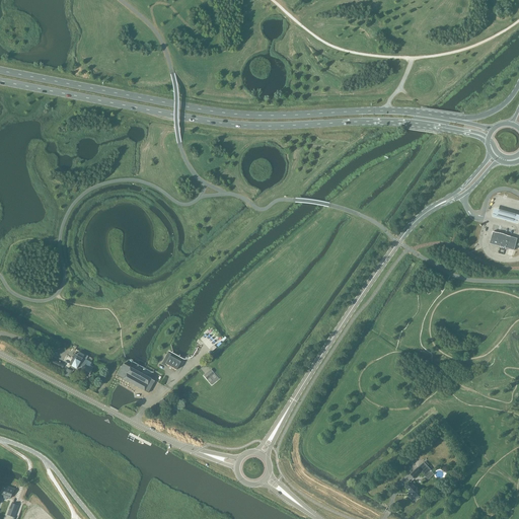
[(518,215),(518,213),(494,207),(492,215),(517,222),(518,215)]
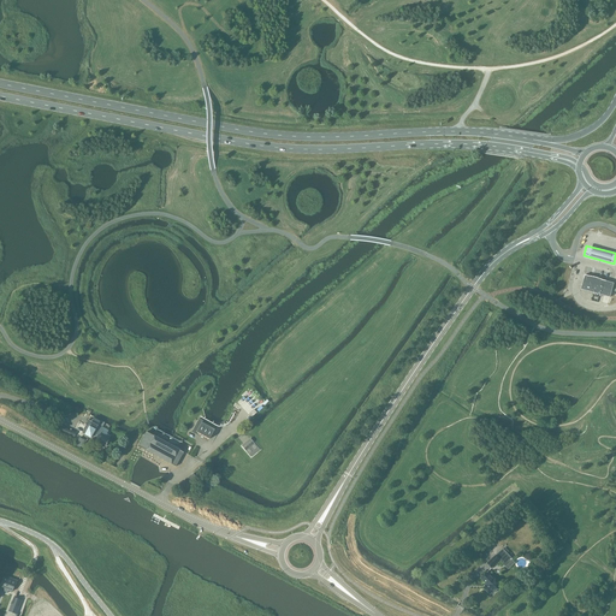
[(581,289),(610,297),(614,283),(585,276),(581,289)]
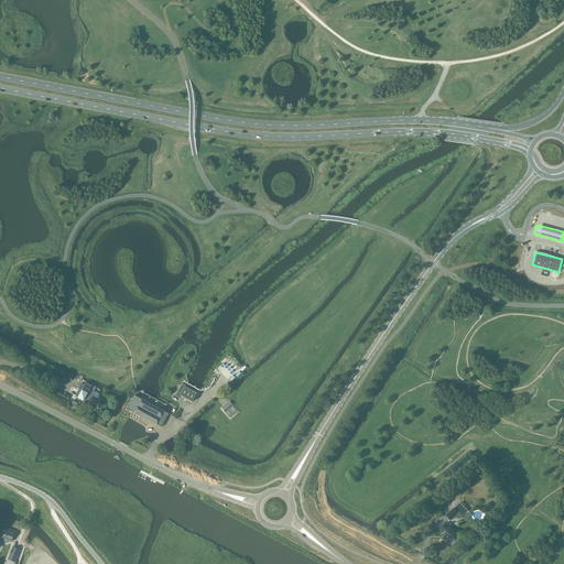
[(86,383),(77,399),(97,410),(100,403),(99,403),(101,399),(97,397),(99,393),(93,390),(94,388),(86,383)]
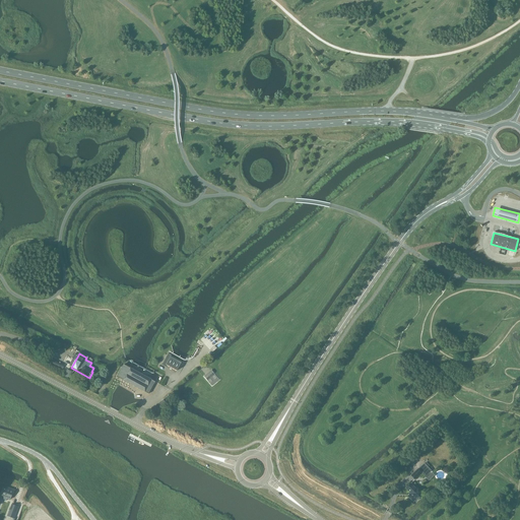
[(161,365),(165,367),(166,365),(177,371),(181,363),(171,356),(172,355),(168,353),(161,365)]
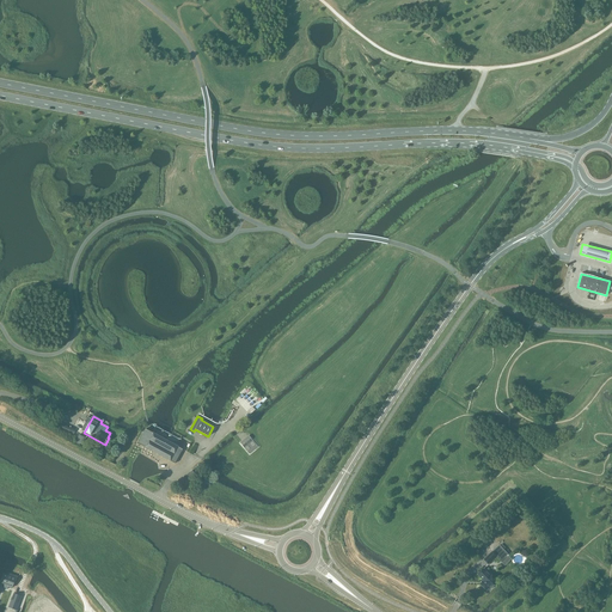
[(60,423),(59,427),(74,433),(75,430),(60,423)]
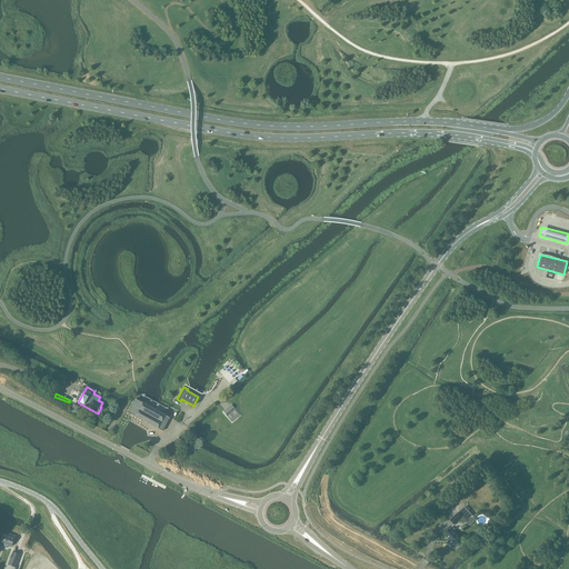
[(128,412),(138,417),(162,431),(169,418),(135,399),(128,412)]
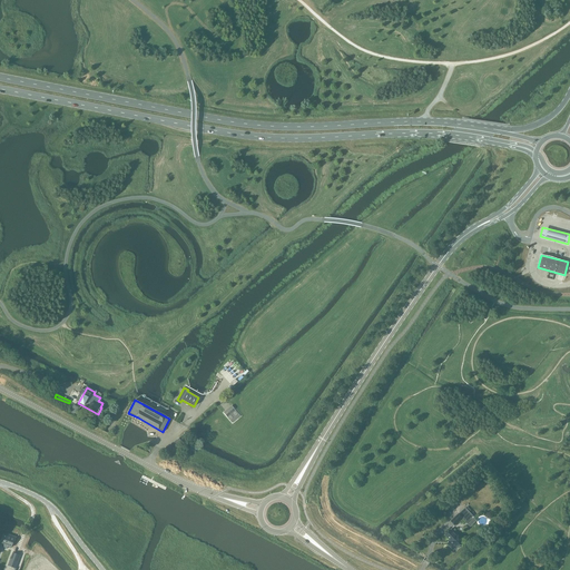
[(74,405),(71,409),(69,413),(75,416),(76,416),(79,409),(74,405)]
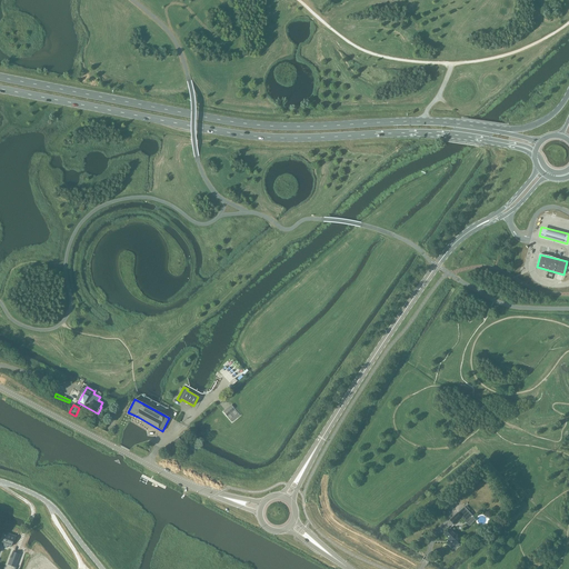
[(223,412),(232,422),(240,416),(231,405),(223,412)]
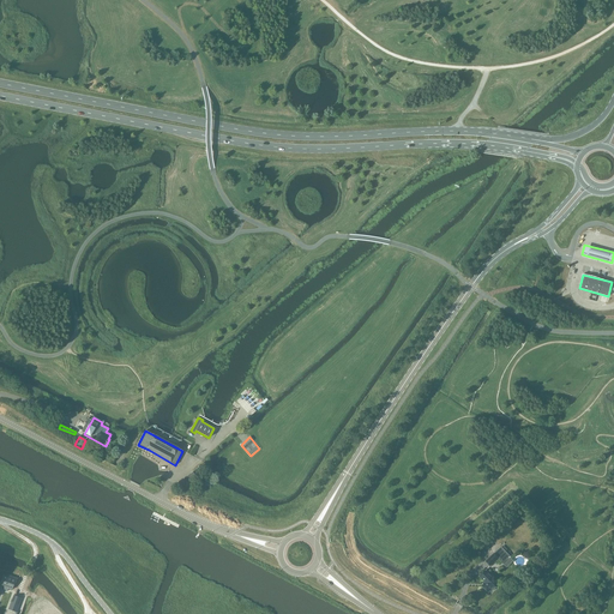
[(196,476),(193,473),(185,479),(188,482),(196,476)]
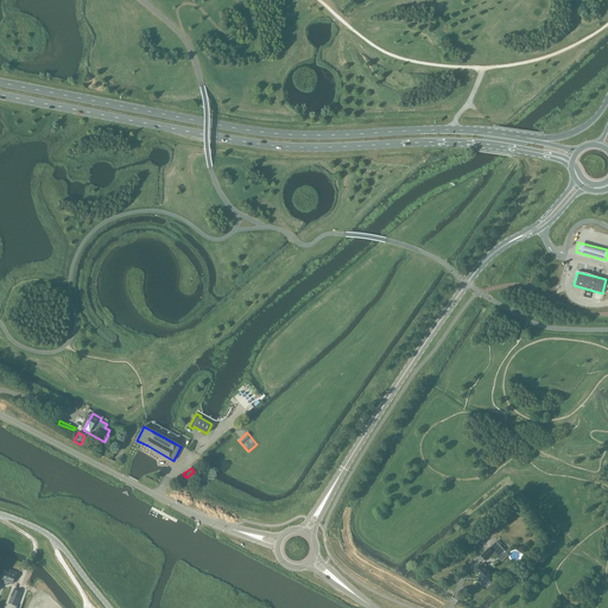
[(489,549),(481,556),(486,561),(494,553),(499,559),(506,552),(496,542),(489,549)]
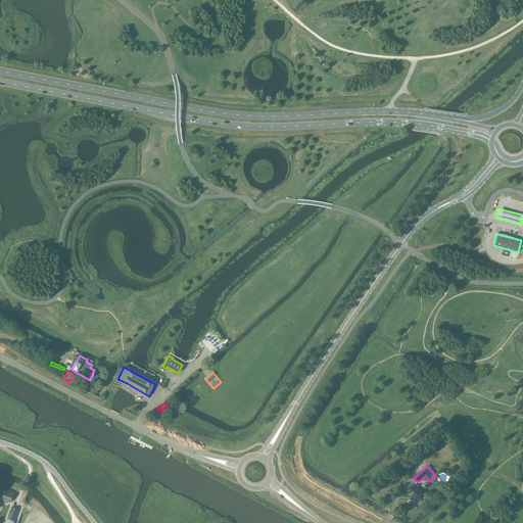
[(411,498),(416,505),(419,502),(420,503),(423,501),(422,500),(424,496),(419,491),(414,486),(409,490),(414,496),(411,498)]
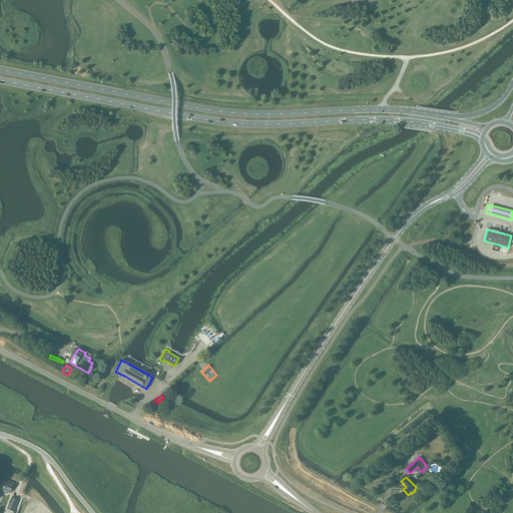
[(2,493),(6,494),(7,492),(10,493),(11,489),(14,483),(7,480),(7,482),(2,480),(1,485),(0,486),(0,489),(3,491),(2,493)]
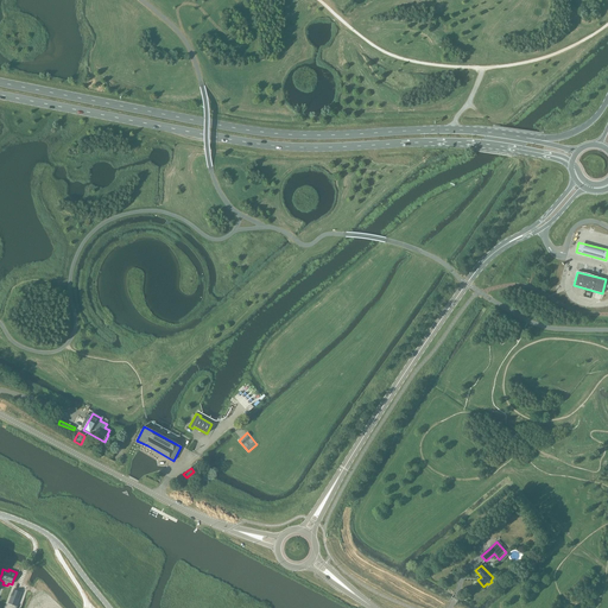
[(13,590),(8,603),(17,606),(21,593),(20,593),(23,587),(17,584),(14,590),(13,590)]
